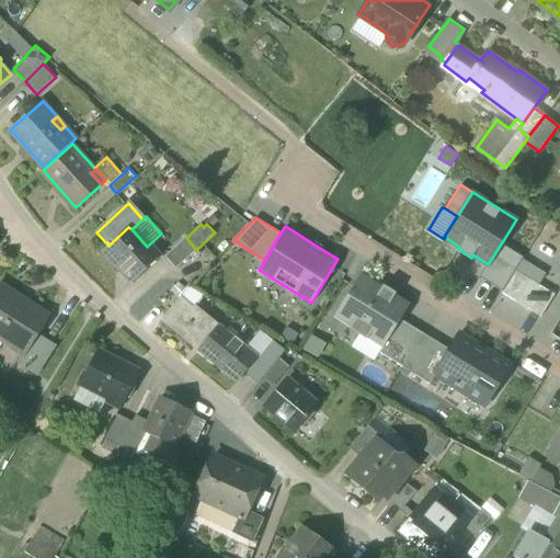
[(292,226),(290,229),(321,249),(323,245),(292,226)]
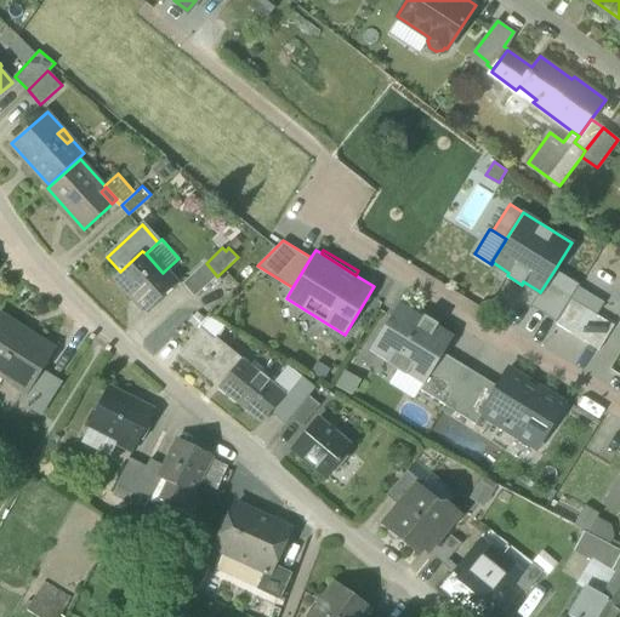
[(163,273),(146,253),(142,251),(120,272),(114,276),(144,310),(176,281),(165,270),(163,273)]
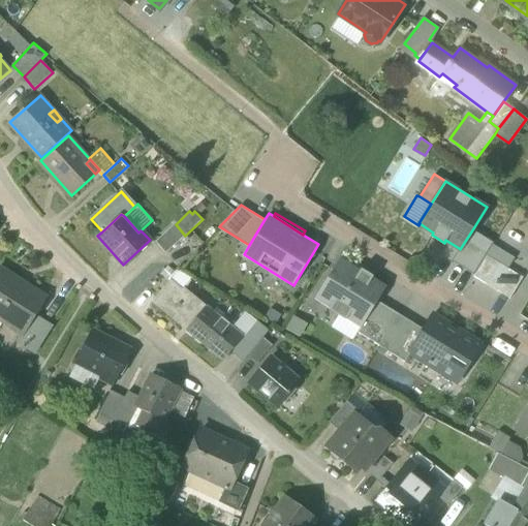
[(155,242),(164,253),(185,236),(176,224),(155,242)]
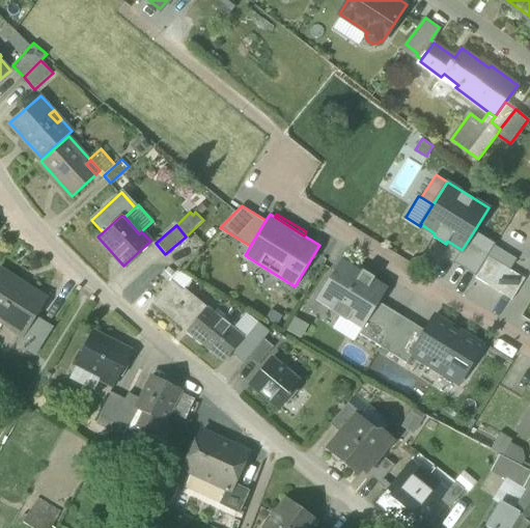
[(461,249),(454,260),(476,274),(489,255),(496,243),(475,229),(462,250),(461,249)]
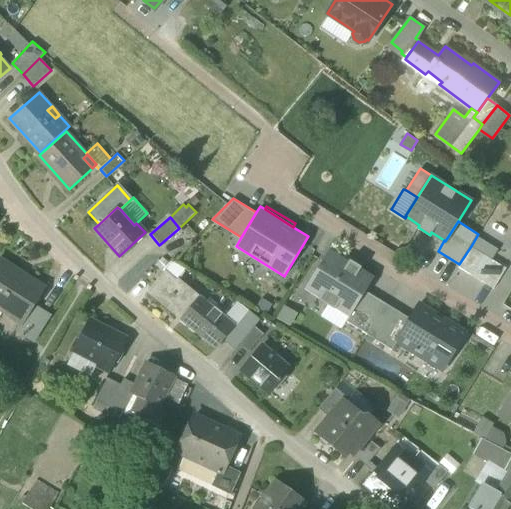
[(478,236),(472,246),(491,258),(497,248),(478,236)]
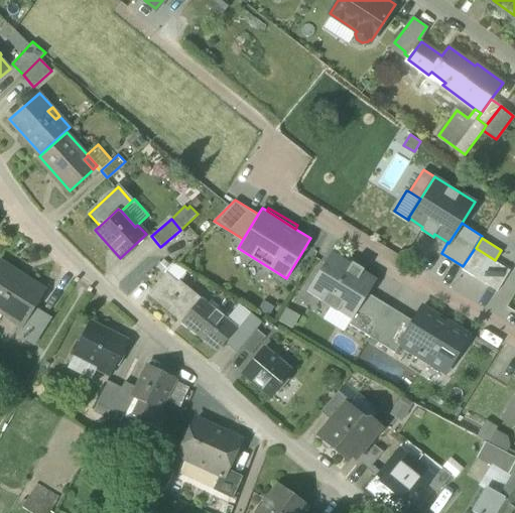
[(495,260),(476,248),(475,248),(463,266),(462,268),(498,290),(510,269),(495,260)]
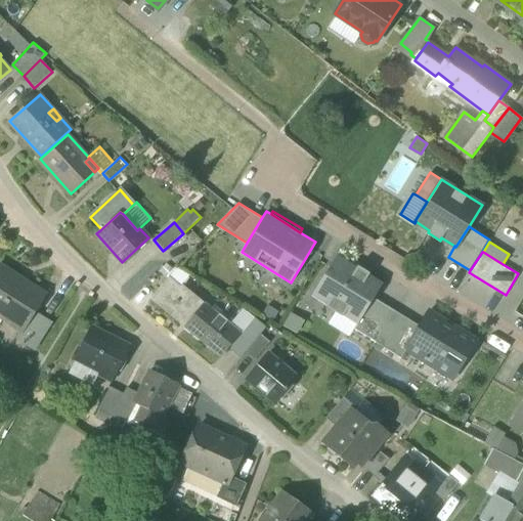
[(337,310),(357,323),(375,297),(384,281),(369,273),(371,272),(358,265),(357,266),(338,254),(312,295),(337,310)]
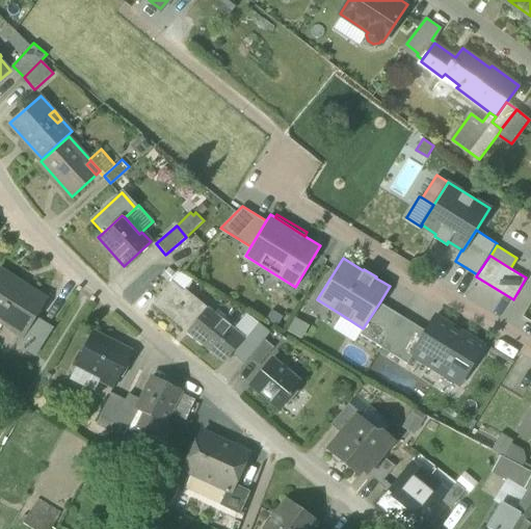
[(0,268),(0,319),(4,322),(22,334),(23,335),(35,316),(47,297),(28,286),(26,290),(16,283),(18,280),(0,268)]
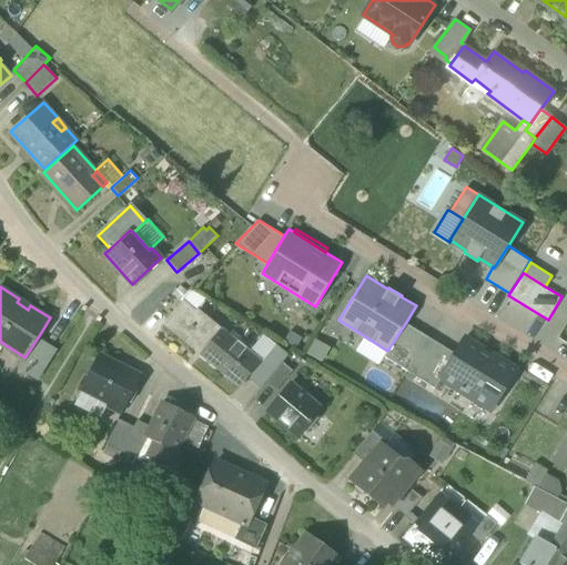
[(194,290),(184,301),(196,312),(198,310),(208,299),(194,290)]
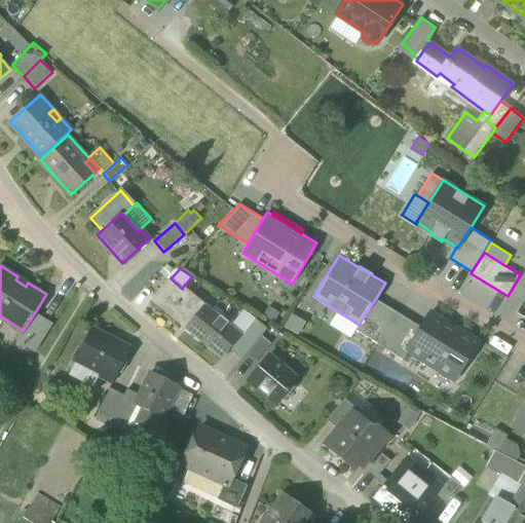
[(28,283),(17,276),(15,279),(26,287),(28,283)]
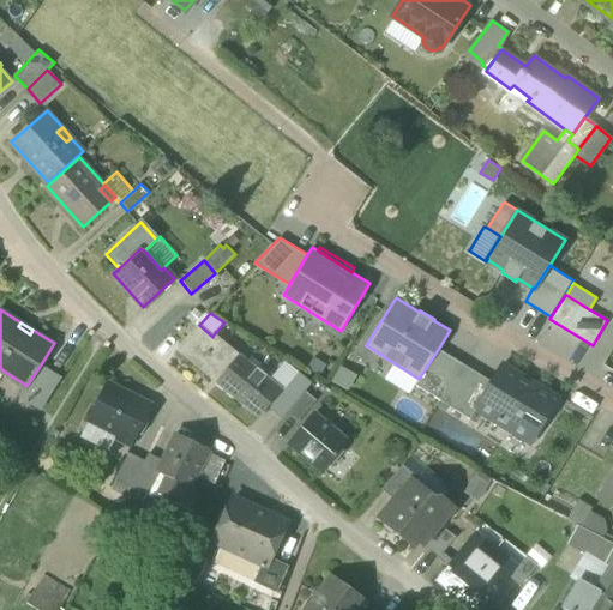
[(178,349),(212,380),(236,352),(214,334),(212,337),(199,325),(178,349)]
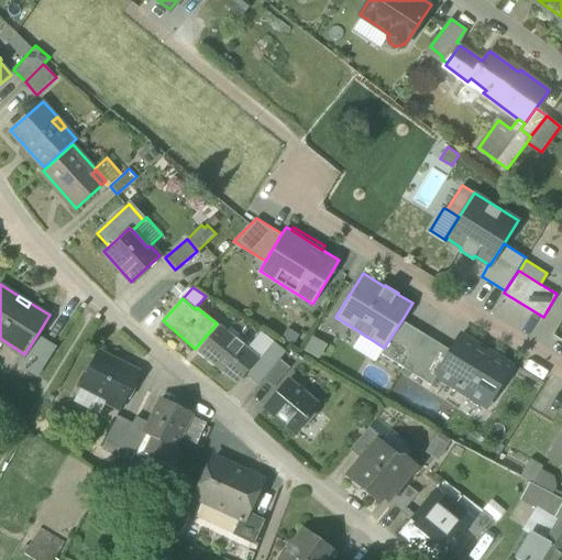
[(425,333),(403,319),(384,348),(381,352),(404,366),(425,333)]
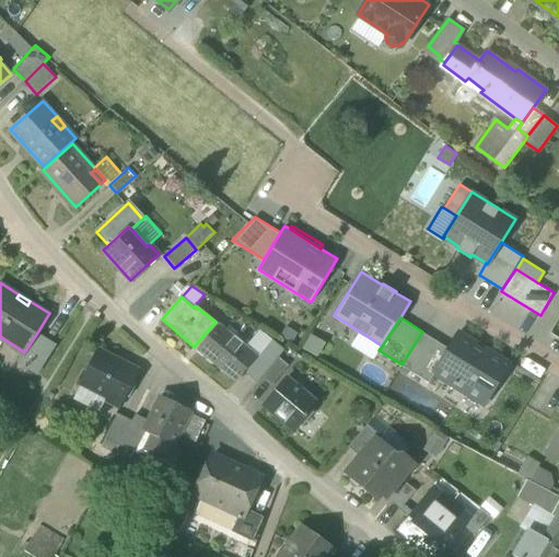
[(194,347),(198,350),(218,324),(216,322),(194,347)]
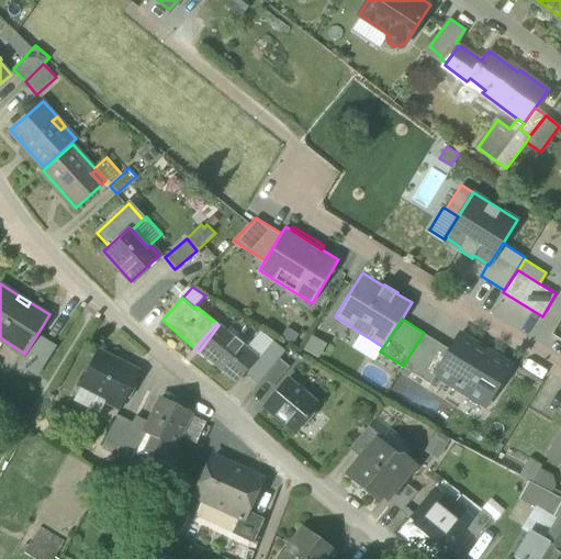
[(234,379),(237,381),(245,370),(258,355),(247,347),(219,325),(199,351),(234,379)]
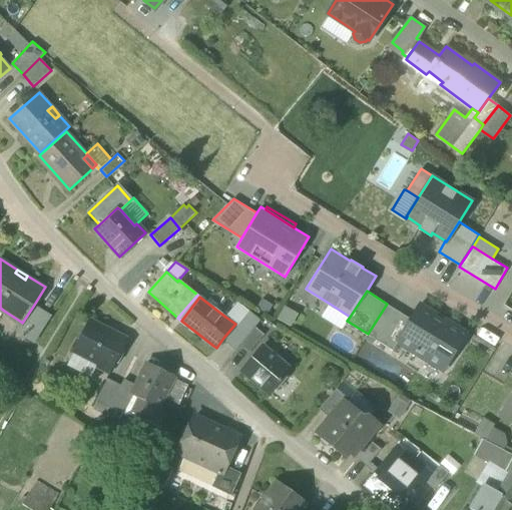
[(238,301),(225,317),(235,324),(238,327),(251,312),(238,301)]
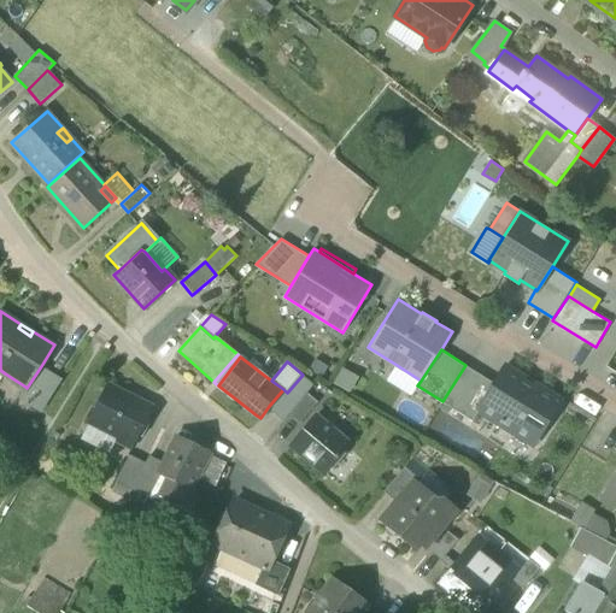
[(412,395),(417,385),(421,381),(397,365),(387,379),(412,395)]
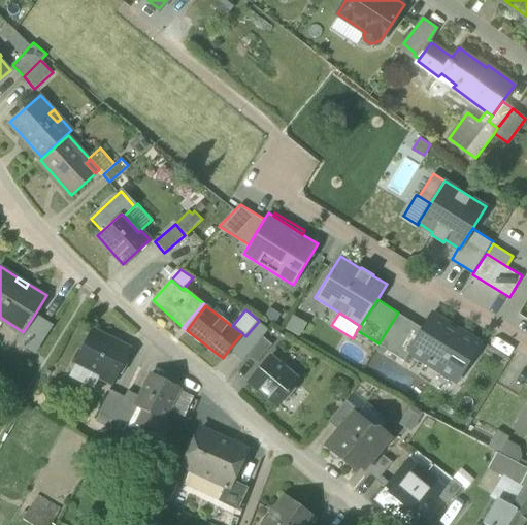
[(404,360),(410,350),(409,350),(423,327),(398,313),(379,343),(404,360)]
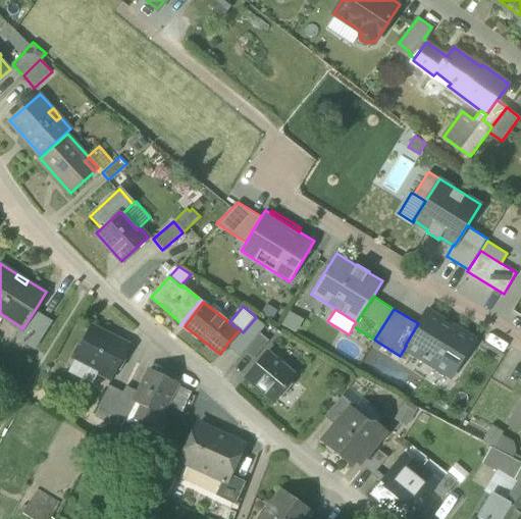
[(474,339),(427,309),(418,323),(405,346),(406,346),(421,356),(420,357),(451,376),(474,339)]
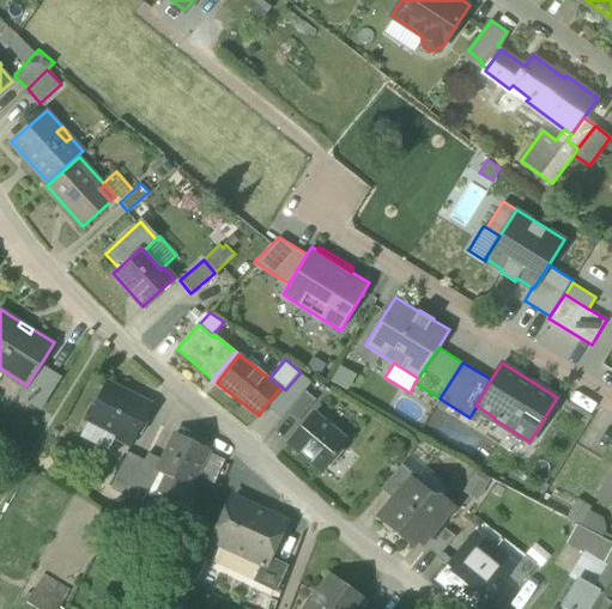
[(19,393),(41,406),(60,376),(41,364),(26,385),(25,384),(19,393)]
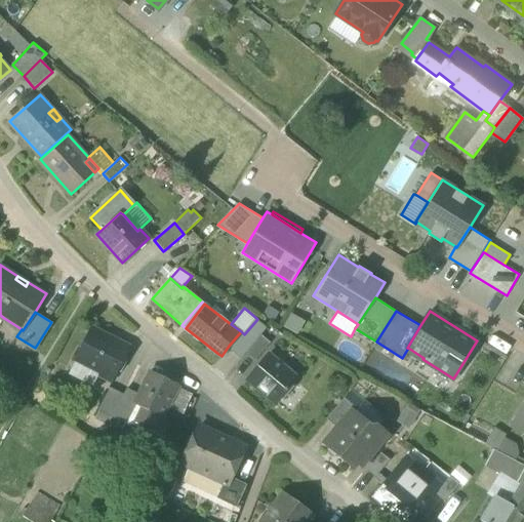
[(291,312),(283,325),(297,333),(306,320),(291,312)]
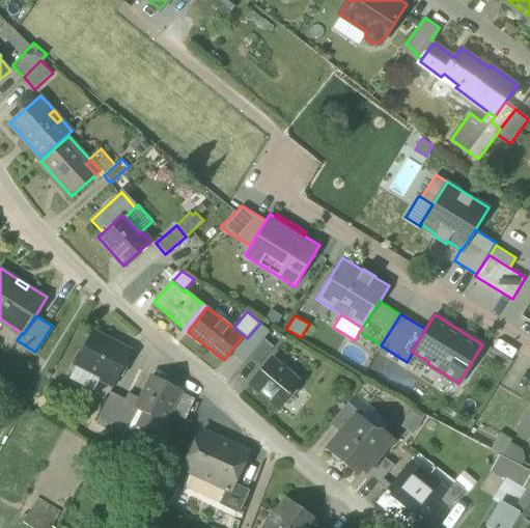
[(260,323),(247,338),(246,339),(255,348),(265,336),(270,331),(260,323)]
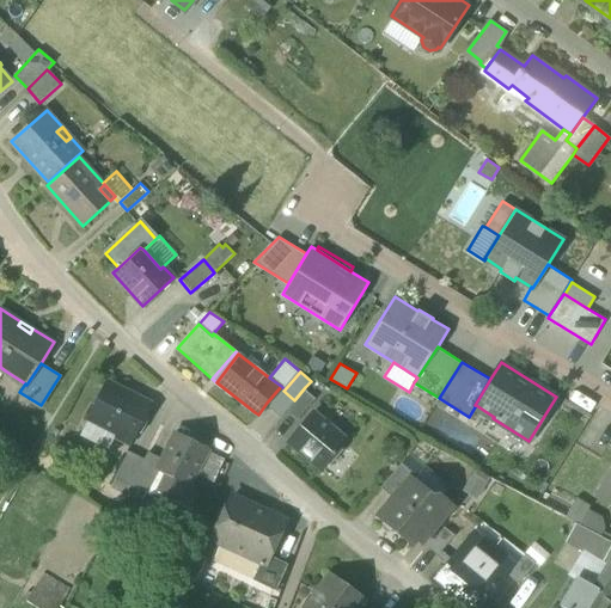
[(108,381),(107,382),(130,394),(132,393),(108,381)]
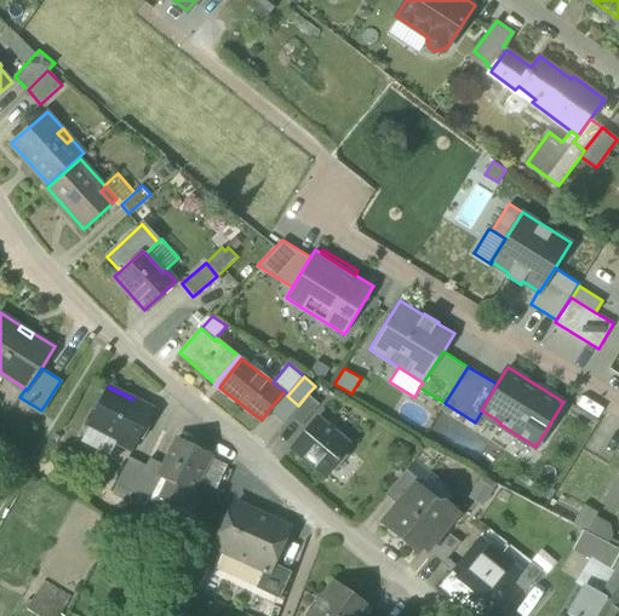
[(118,442),(132,449),(153,408),(133,398),(132,399),(108,387),(90,422),(120,437),(118,442)]
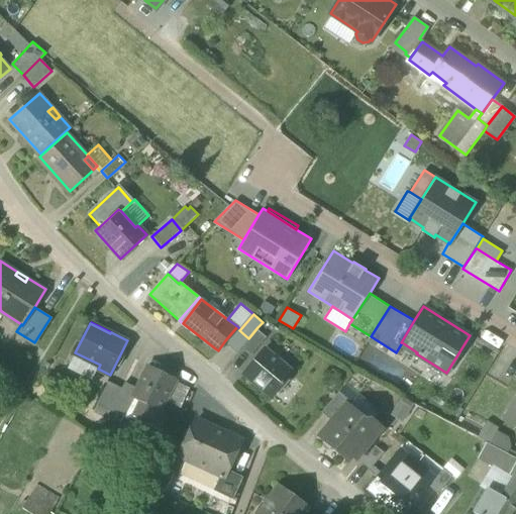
[(240,348),(248,338),(239,330),(240,329),(237,326),(225,340),(238,351),(240,348)]
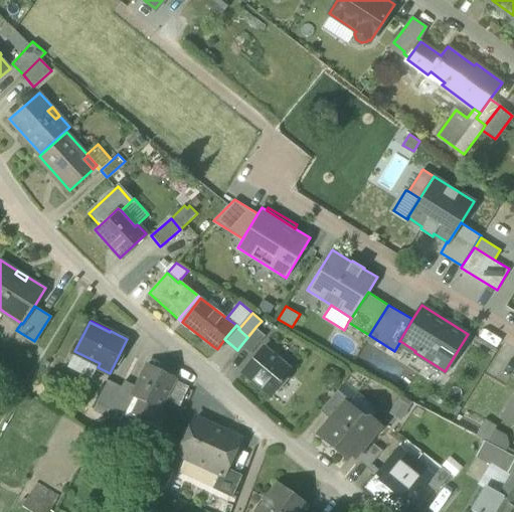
[(267,334),(257,326),(247,337),(239,347),(249,355),(267,334)]
